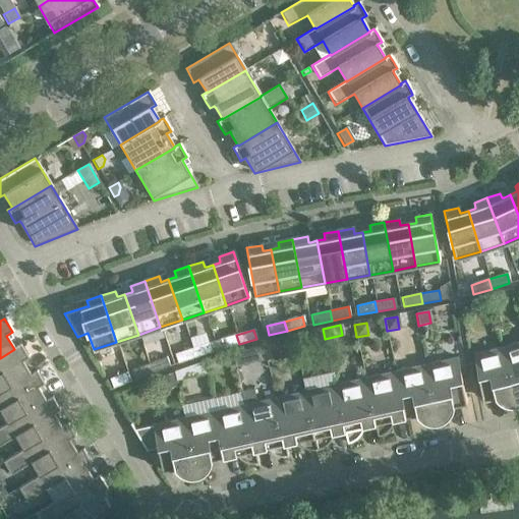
[(321,330),(306,333),(309,345),(324,341),(321,330)]
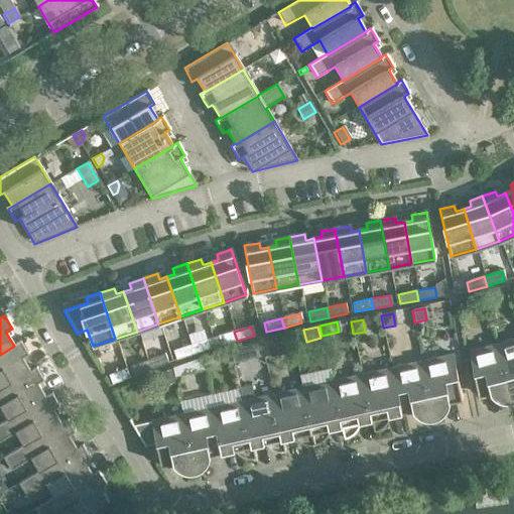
[(237,341),(234,332),(216,337),(219,346),(237,341)]
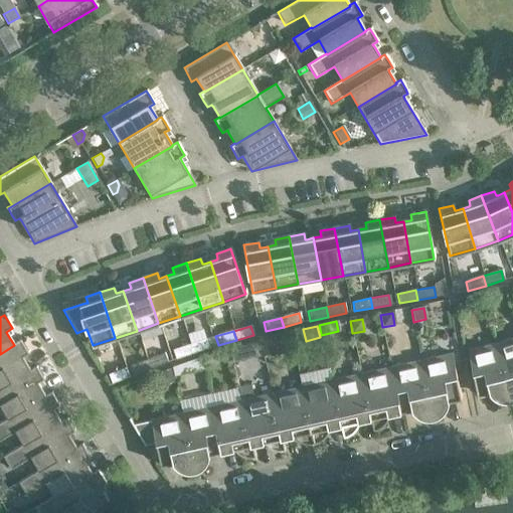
[(512,338),(495,344),(511,400),(512,398),(512,338)]
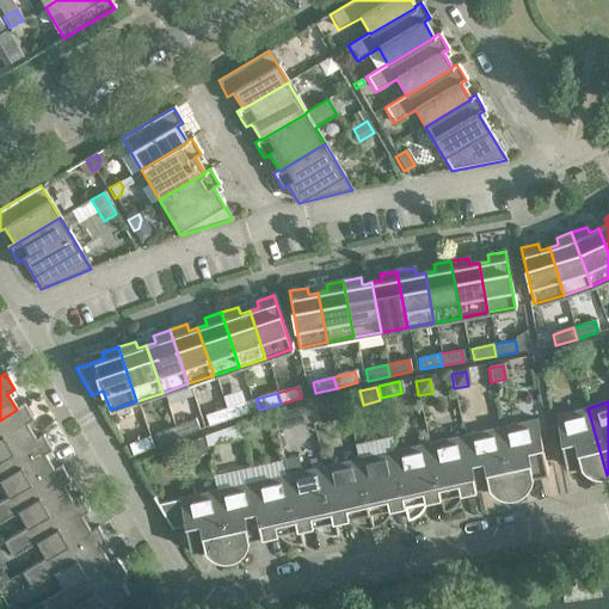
[(246,403),(225,408),(228,420),(250,413),(246,403)]
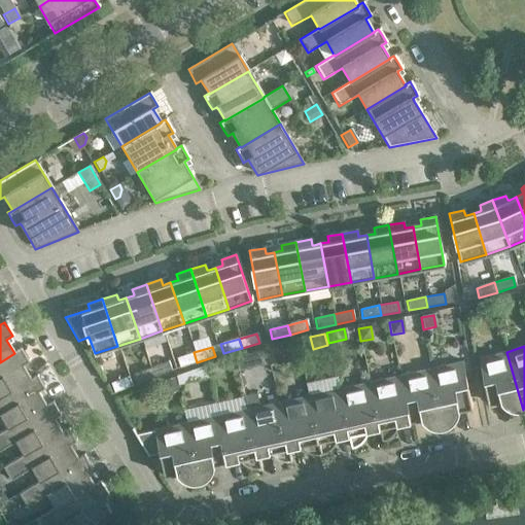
[(21,349),(14,353),(0,362),(0,397),(30,380),(30,379),(24,369),(22,366),(28,362),(21,349)]
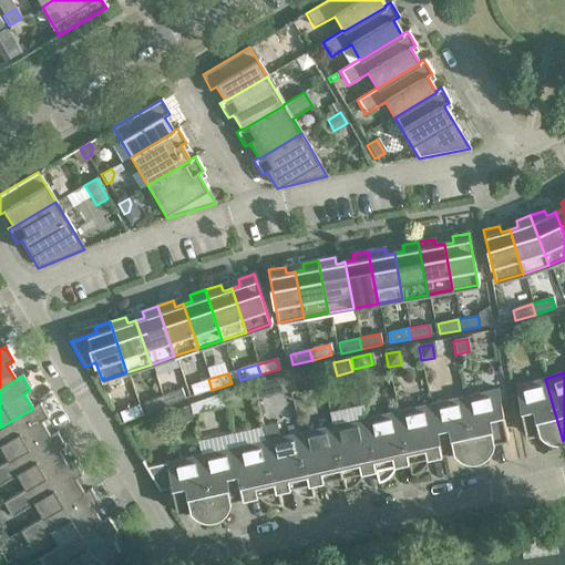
[(212,390),(208,379),(189,386),(193,396),(212,390)]
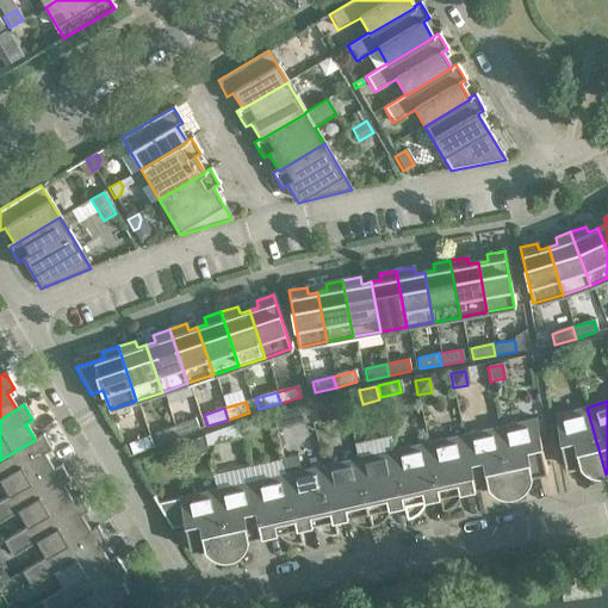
[(606,475),(587,408),(554,416),(565,469),(572,467),(579,465),(582,467),(584,470),(588,472),(589,473),(591,473),(596,475),(599,475),(602,475),(606,475)]
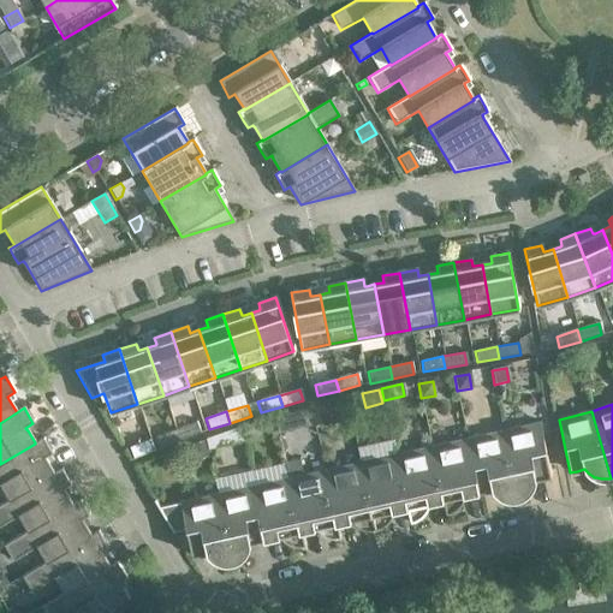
[(272,417),(261,421),(266,435),(277,432),(272,417)]
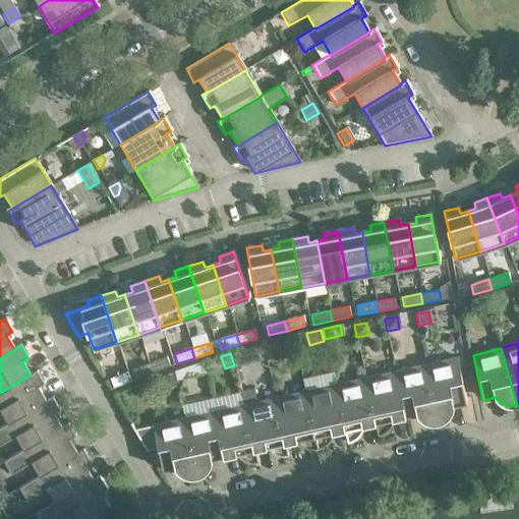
[(165,357),(148,364),(152,373),(169,366),(165,357)]
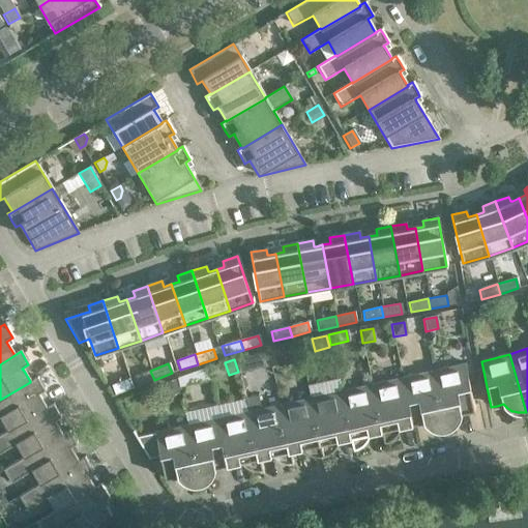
[(464,364),(433,372),(445,430),(446,430),(448,429),(451,428),(453,427),(455,426),(457,423),(458,421),(459,419),(460,419),(461,416),(461,414),(462,413),(467,412),(474,410),(464,364)]
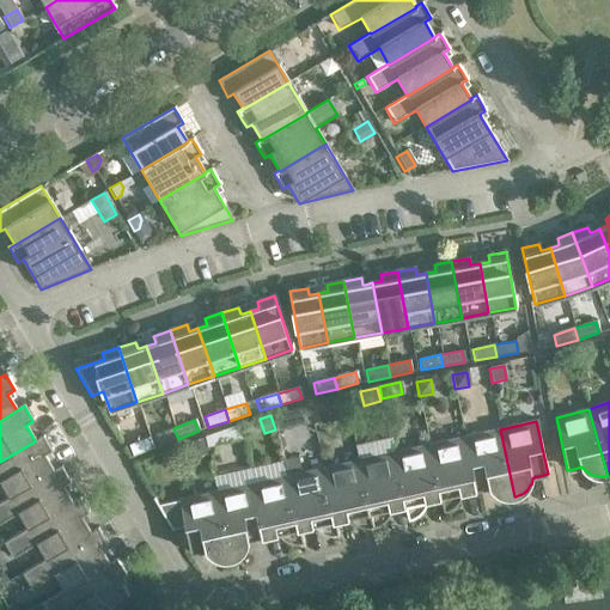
[(178,439),(174,428),(153,435),(158,446),(178,439)]
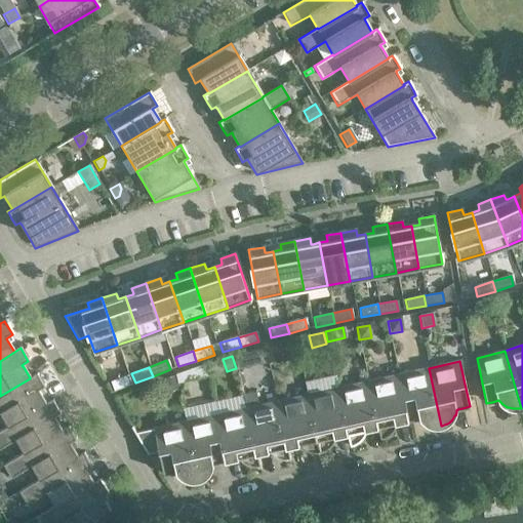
[(441,426),(429,368),(398,375),(408,419),(415,418),(419,417),(420,419),(421,420),(424,421),(426,423),(427,424),(429,425),(431,426),(433,426),(435,427),(438,427),(441,426)]
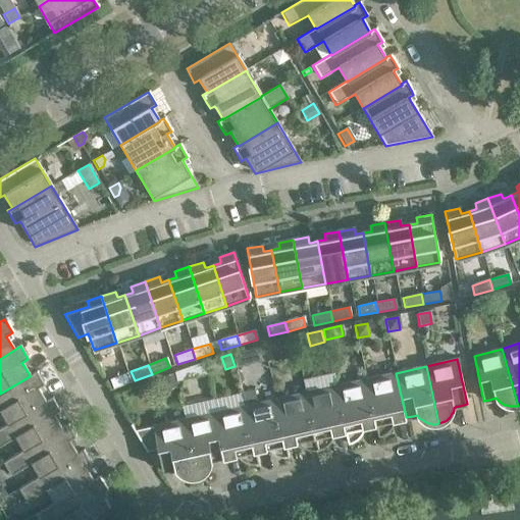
[(188,367),(172,373),(172,374),(174,382),(191,378),(188,367)]
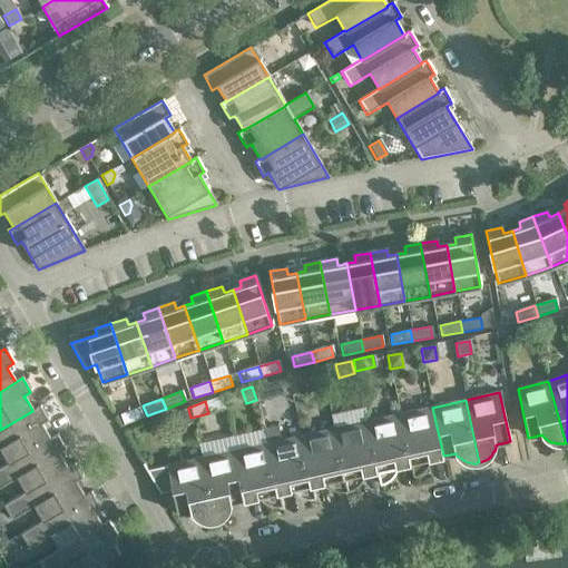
[(39,407),(32,410),(32,411),(0,430),(0,453),(7,464),(7,466),(50,440),(49,439),(42,428),(41,426),(48,421),(39,407)]
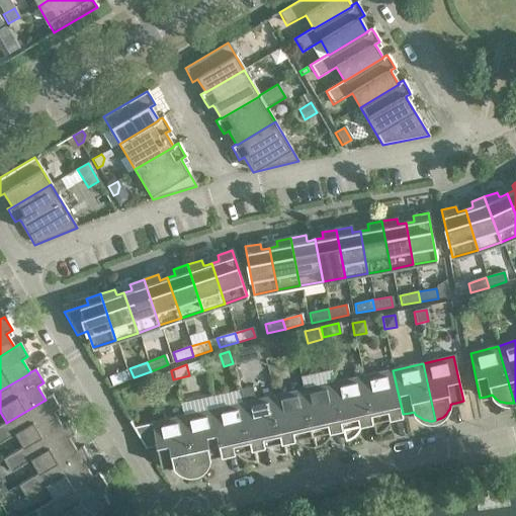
[(108,377),(111,387),(130,379),(125,370),(108,377)]
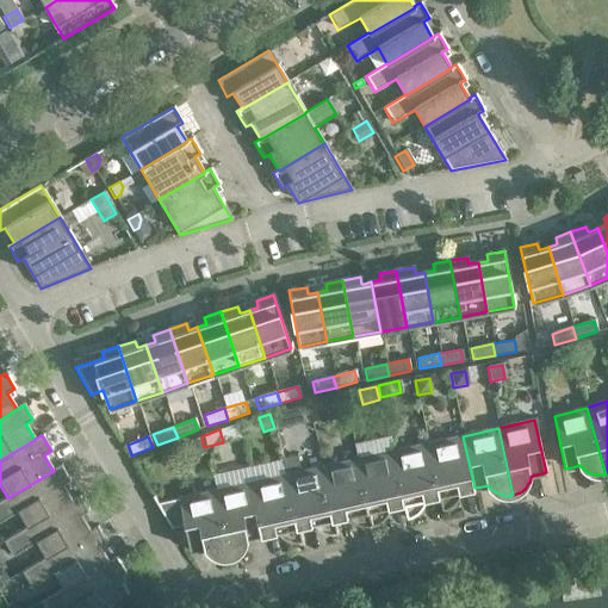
[(475,488),(463,436),(427,444),(439,496),(438,496),(441,512),(444,510),(446,510),(448,509),(451,507),(454,504),(457,501),(458,498),(459,495),(460,492),(460,491),(467,490),(475,488)]
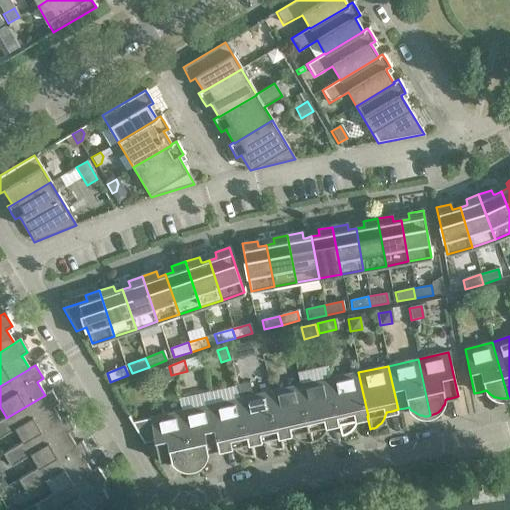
[(169,367),(157,370),(160,383),(173,380),(171,375),(169,367)]
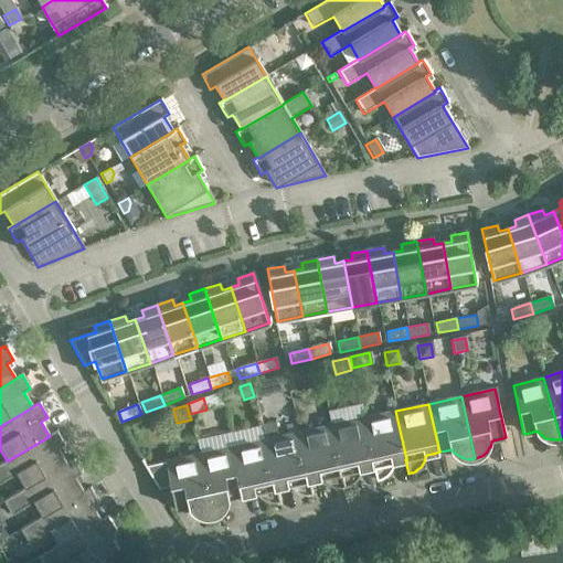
[(406,459),(395,411),(362,418),(373,467),(375,480),(379,480),(382,478),(383,478),(385,476),(388,475),(390,473),(391,470),(391,469),(392,469),(392,467),(393,466),(393,464),(393,463),(401,460),(405,459),(406,459)]
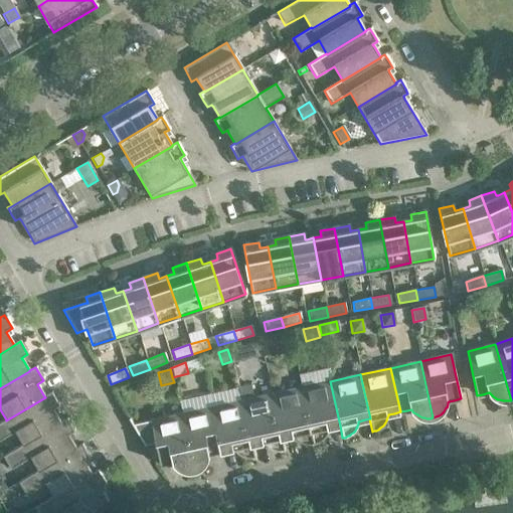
[(340,425),(330,381),(301,387),(313,445),(315,444),(317,444),(319,443),(321,441),(324,439),(325,437),(326,435),(327,434),(328,431),(329,428),(334,426),(340,425)]
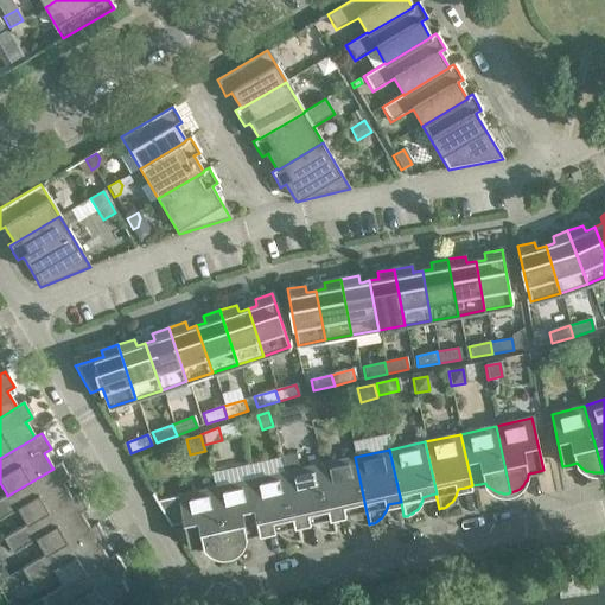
[(369,524),(355,457),(319,465),(331,517),(332,517),(339,515),(344,514),(346,517),(349,520),(351,521),(352,521),(356,523),(357,523),(360,524),(362,524),(367,524),(369,524)]
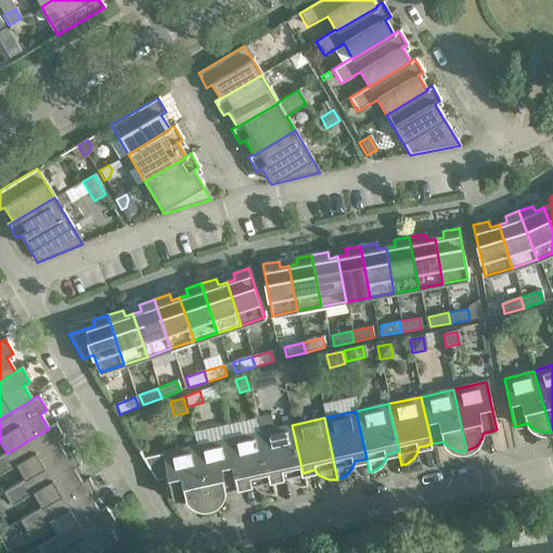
[(54,424),(48,427),(49,428),(7,453),(7,452),(0,455),(0,475),(15,466),(23,480),(24,481),(65,457),(64,455),(59,445),(56,441),(63,438),(54,424)]
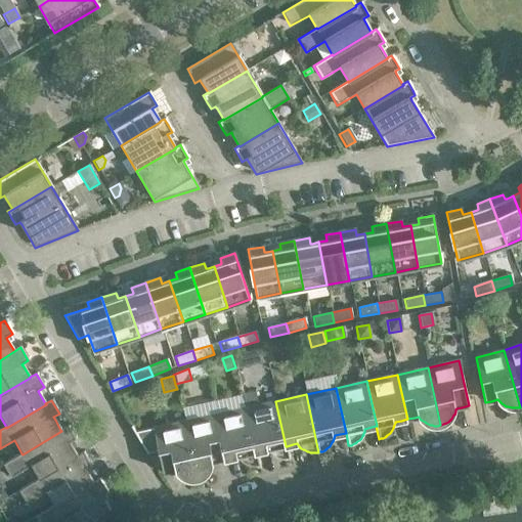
[(286,446),(275,401),(245,408),(255,452),(256,452),(262,451),(267,450),(269,452),(271,454),(272,455),(274,457),(276,458),(277,459),(280,460),(283,460),(287,460),(289,459),(287,446),(286,446)]
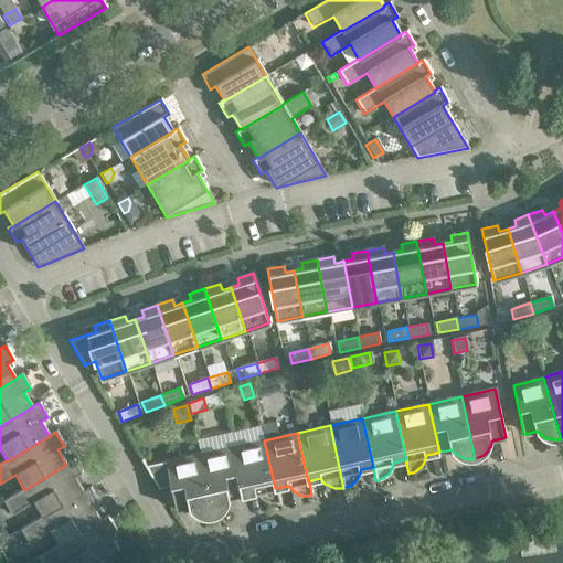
[(275,488),(264,441),(232,447),(243,496),(250,495),(255,494),(257,496),(258,497),(259,498),(261,499),(262,499),(263,500),(266,501),(269,502),(273,502),(276,502),(279,502),(276,488),(275,488)]
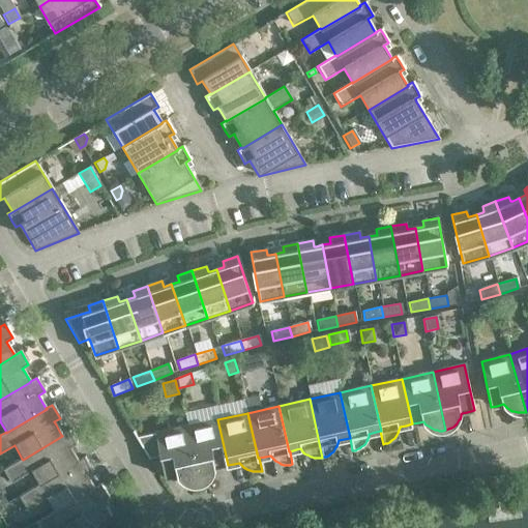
[(228,465),(217,419),(186,427),(200,485),(203,484),(205,482),(208,480),(210,478),(212,475),(213,474),(214,473),(215,470),(215,468),(223,466),(228,465)]
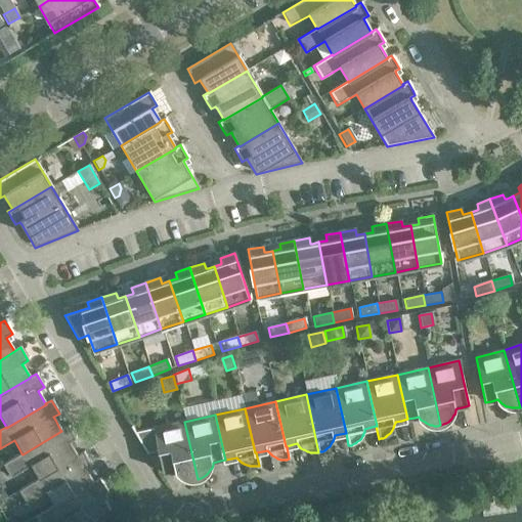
[(198,479),(184,422),(135,433),(131,426),(130,427),(146,454),(147,453),(159,450),(159,454),(163,472),(163,473),(171,472),(176,471),(177,472),(178,473),(180,475),(181,476),(183,477),(185,478),(187,479),(191,480),(194,480),(198,479)]
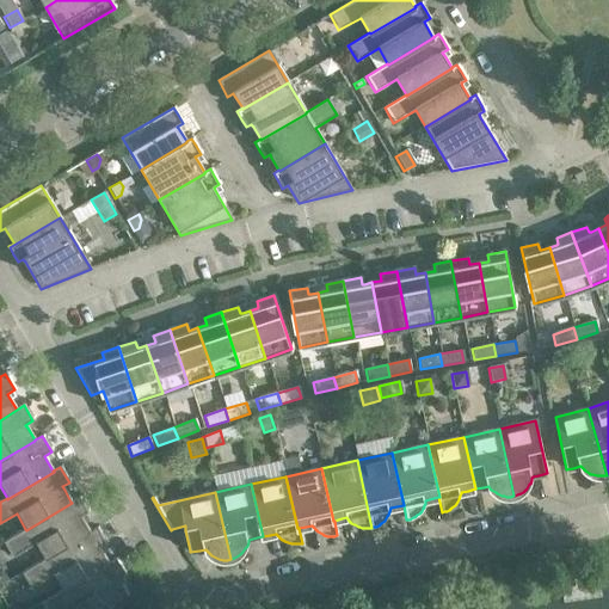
[(79,497),(71,502),(72,503),(26,530),(25,529),(2,542),(12,558),(35,545),(44,559),(44,560),(90,534),(90,533),(82,521),(80,517),(87,514),(79,497)]
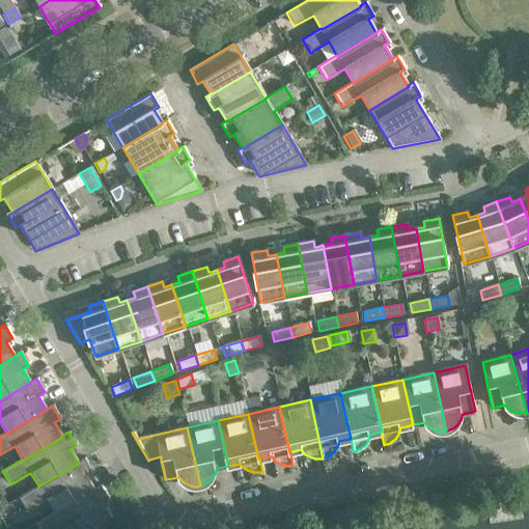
[(84,458),(78,463),(78,464),(38,486),(38,485),(18,498),(26,511),(46,500),(54,512),(54,513),(94,491),(93,490),(87,478),(86,476),(92,472),(84,458)]
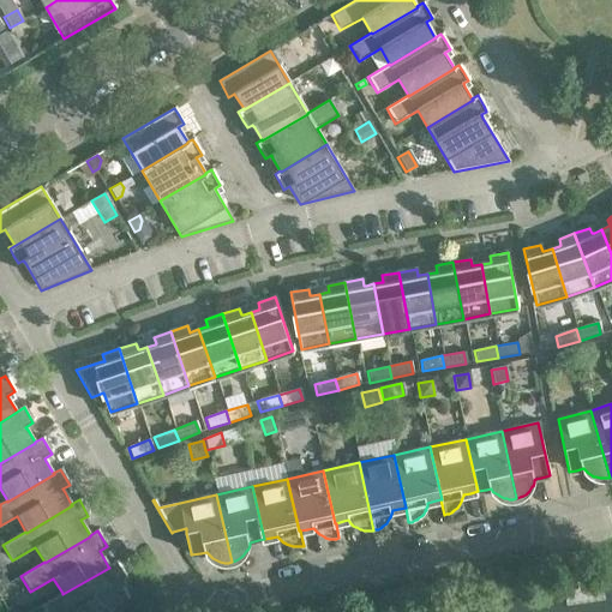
[(191,553),(186,533),(174,535),(185,555),(190,553),(191,553)]
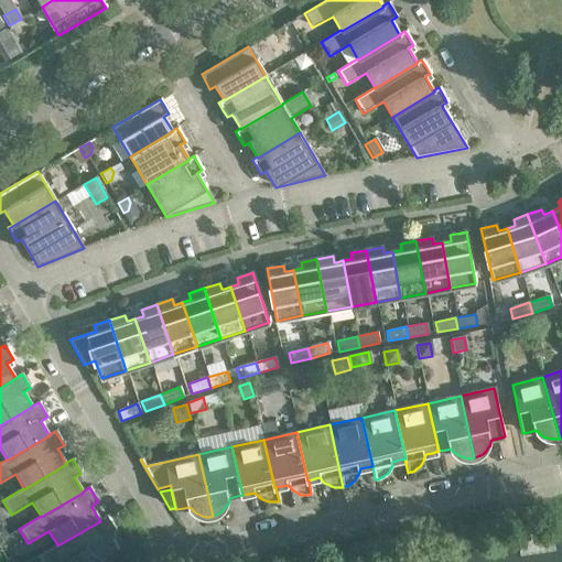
[(106,516),(99,520),(100,521),(57,546),(57,544),(36,558),(39,561),(62,561),(66,559),(67,561),(97,561),(117,550),(109,537),(108,535),(115,530),(106,516)]
